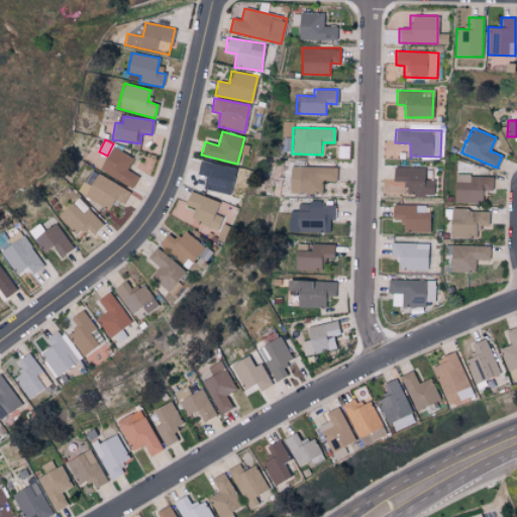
[(127,170),(133,158),(112,146),(99,170),(132,188),(138,176),(127,170)]
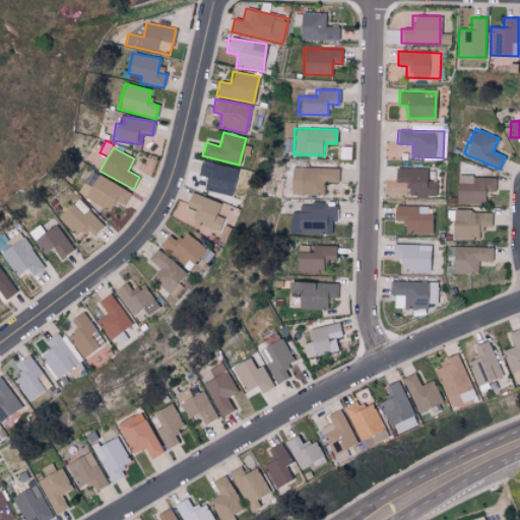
[(232,195),(238,169),(201,160),(198,175),(206,177),(204,189),(232,195)]
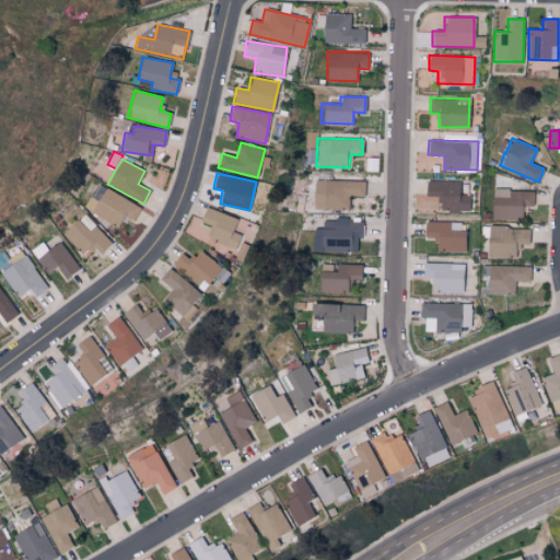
[(348,210),(349,196),(364,197),(364,181),(314,179),(313,209),(348,210)]
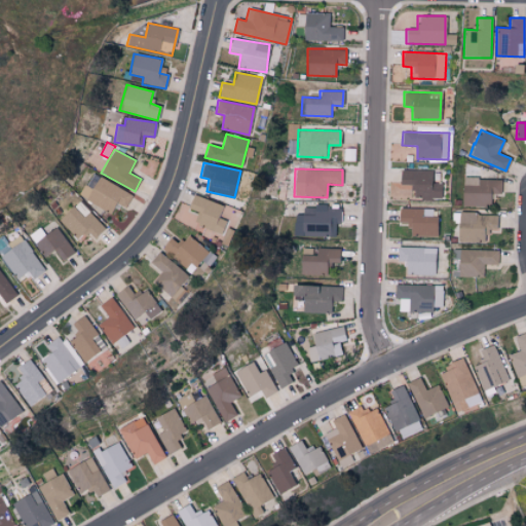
[(433,171),(401,170),(400,184),(412,185),(412,197),(441,198),(442,183),(431,183),(433,171)]
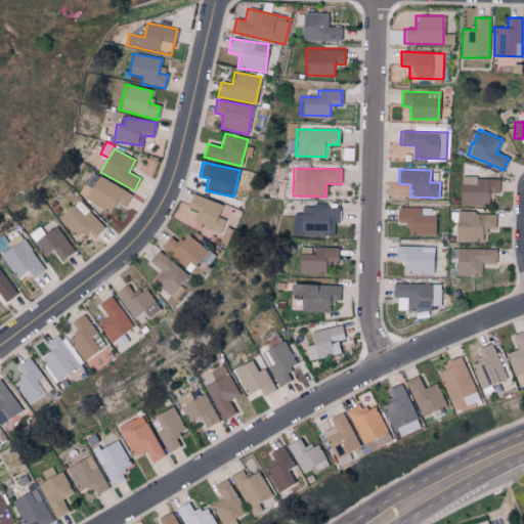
[(111,212),(117,202),(125,206),(132,193),(99,175),(92,187),(84,183),(78,194),(111,212)]
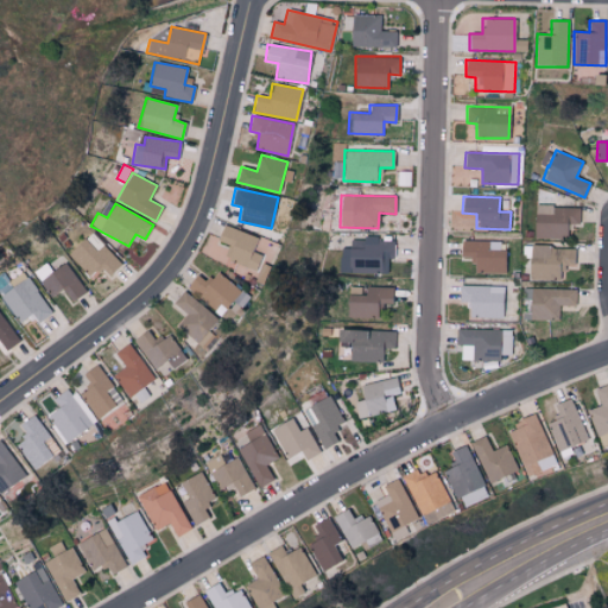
[(580,207),(534,206),(533,236),(568,238),(568,223),(580,225),(580,207)]
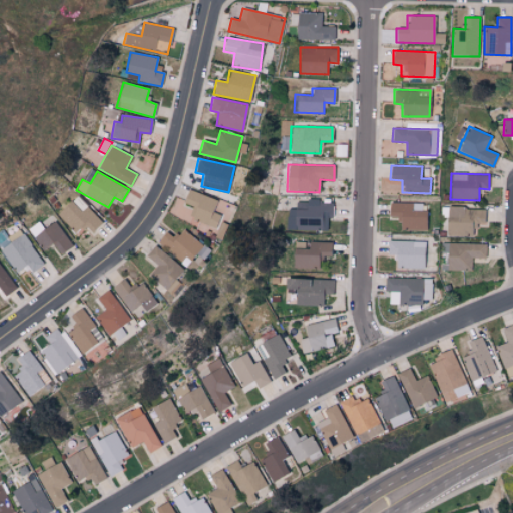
[(193,206),(189,216),(215,228),(221,214),(213,211),(217,201),(188,188),(183,202),(193,206)]
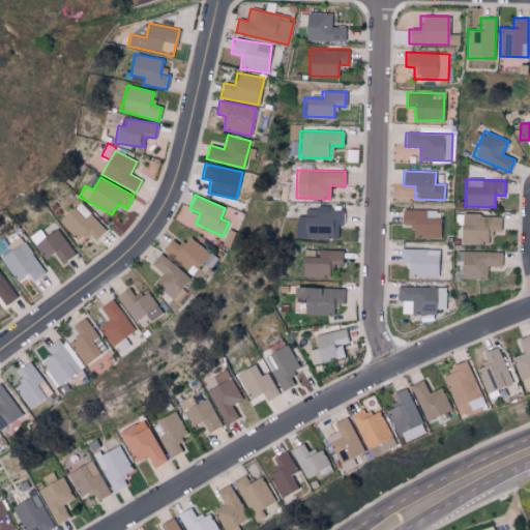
[(59,222),(79,240),(87,232),(95,240),(107,229),(79,202),(59,222)]
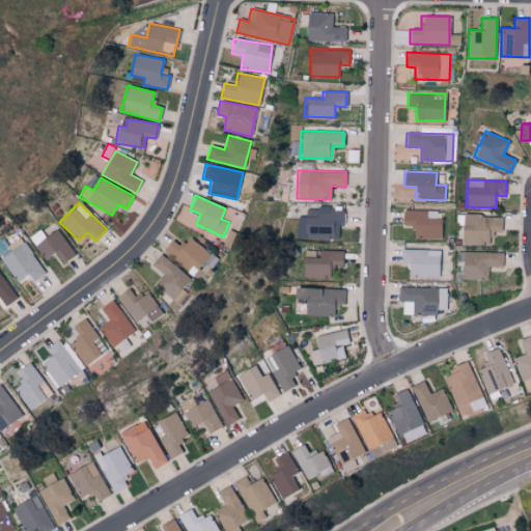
[(343,208),(317,207),(317,210),(306,210),(306,217),(299,217),(298,239),(339,239),(339,227),(343,227),(343,208)]
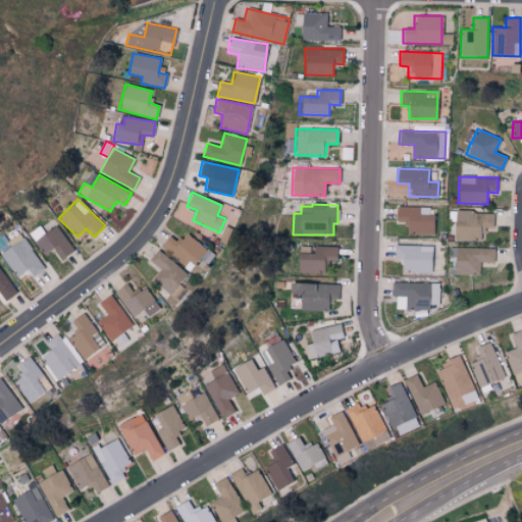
[(433,215),(419,214),(419,207),(395,206),(395,220),(407,220),(406,232),(433,233),(433,215)]
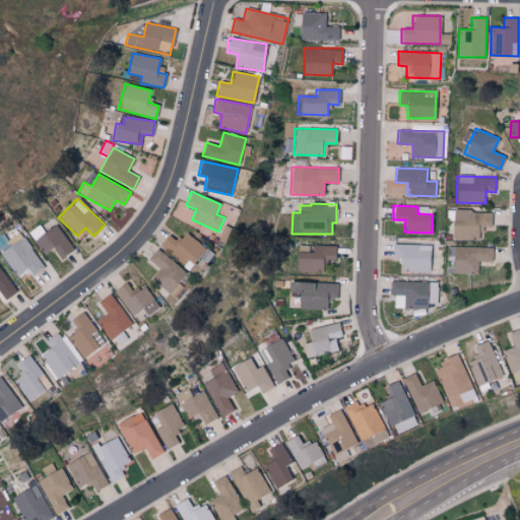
[(480,240),(480,226),(491,226),(492,211),(453,210),(452,239),(480,240)]
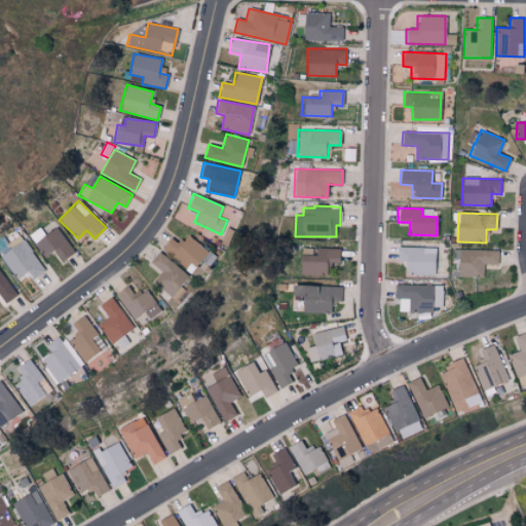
[(54,249),(62,260),(74,253),(57,226),(34,240),(44,256),(54,249)]
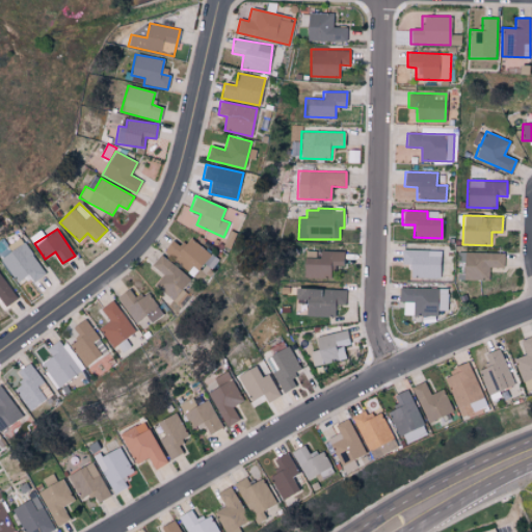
[(174,240),(165,247),(190,275),(210,257),(192,237),(180,247),(174,240)]
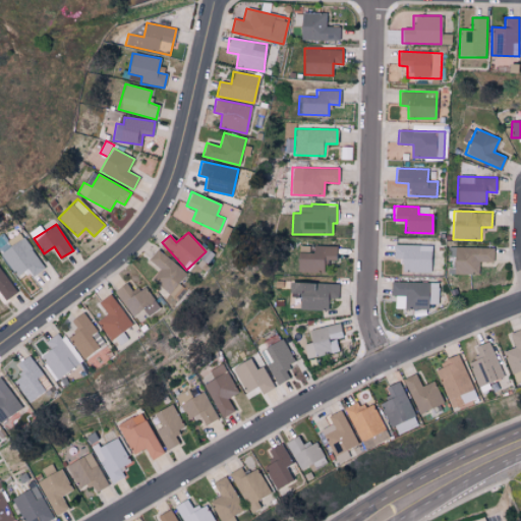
[(29,269),(34,276),(45,268),(23,237),(1,252),(17,276),(29,269)]
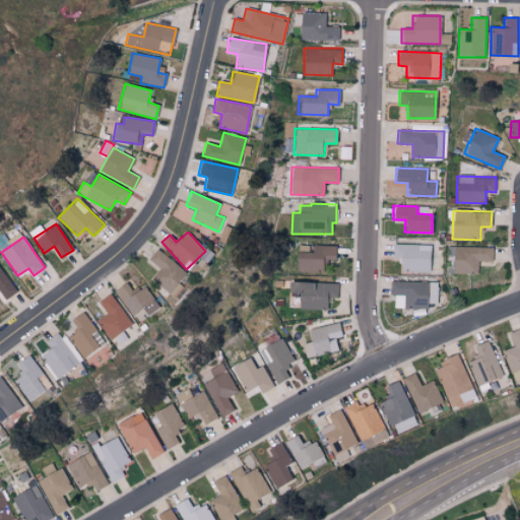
[(430,271),(430,245),(393,244),(392,258),(400,258),(400,270),(430,271)]
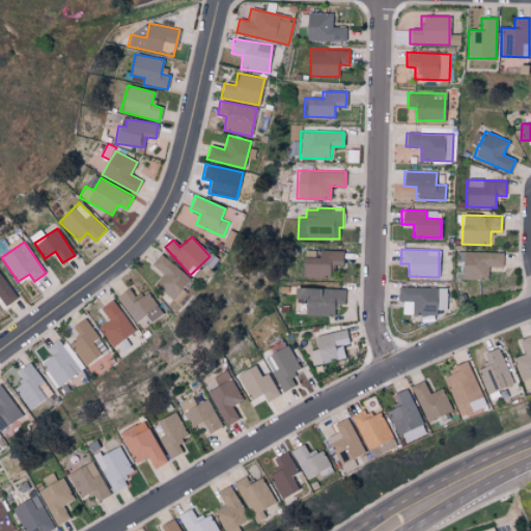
[(341,264),(342,251),(318,250),(318,257),(303,256),(302,276),(329,277),(329,264),(341,264)]
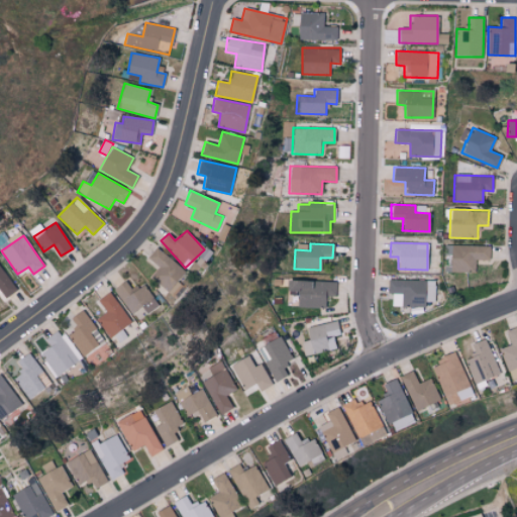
[(490,245),(446,244),(446,272),(476,272),(476,260),(490,261),(490,245)]
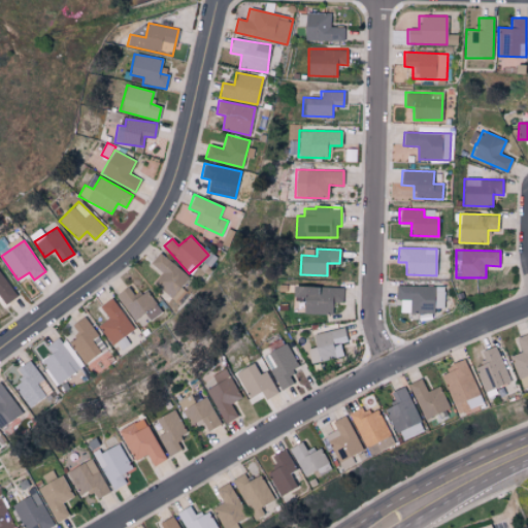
[(172,297),(189,275),(158,253),(151,263),(162,271),(154,283),(172,297)]
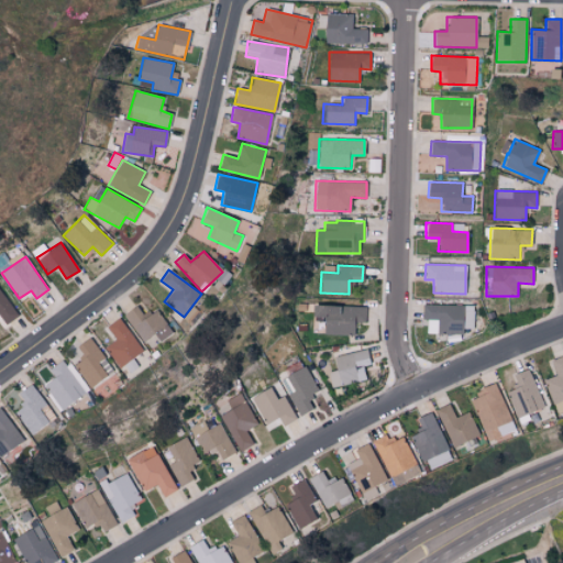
[(0,315),(6,324),(18,317),(0,287),(0,315)]
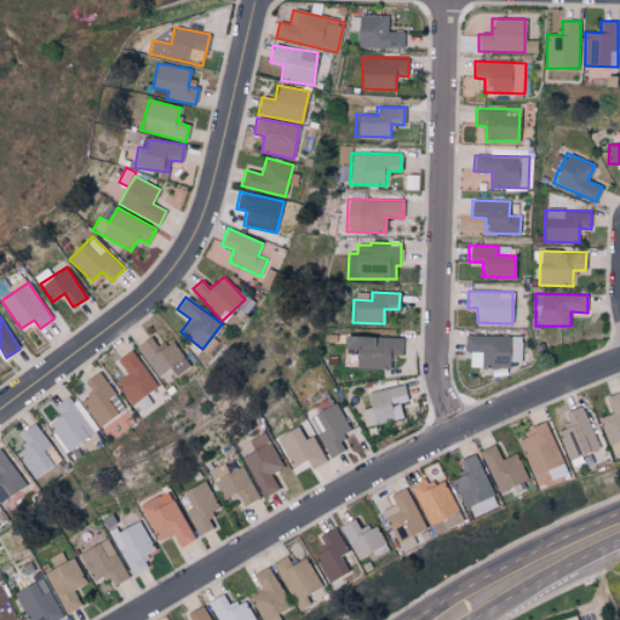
[(171,367),(177,375),(190,367),(172,339),(159,348),(150,336),(136,345),(158,377),(171,367)]
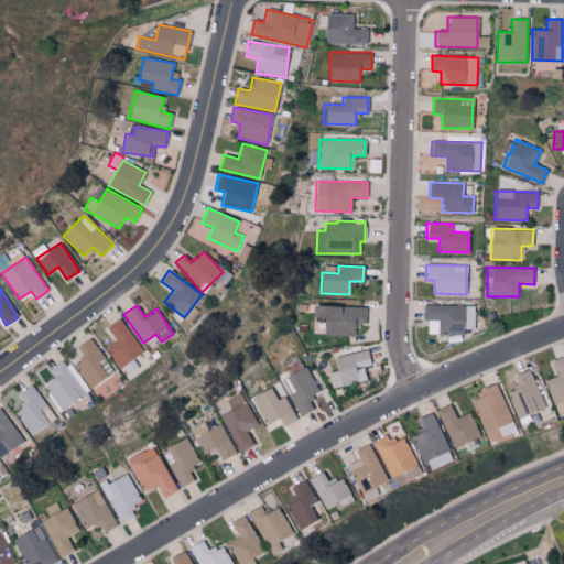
[(366,307),(312,305),(312,316),(324,317),(323,334),(354,335),(355,322),(365,323),(366,307)]
